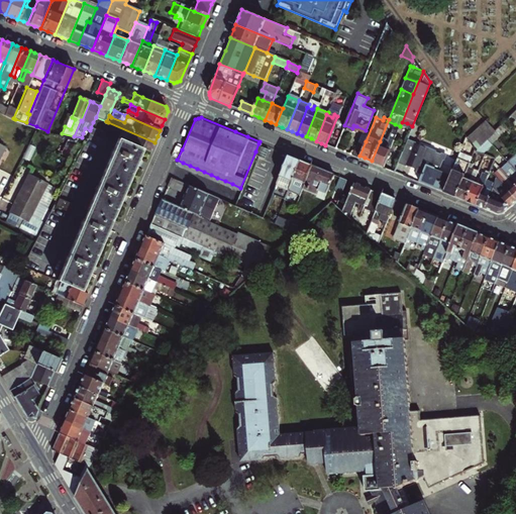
[(467,135),(475,147),(486,136),(494,128),(495,127),(486,117),(467,135)]
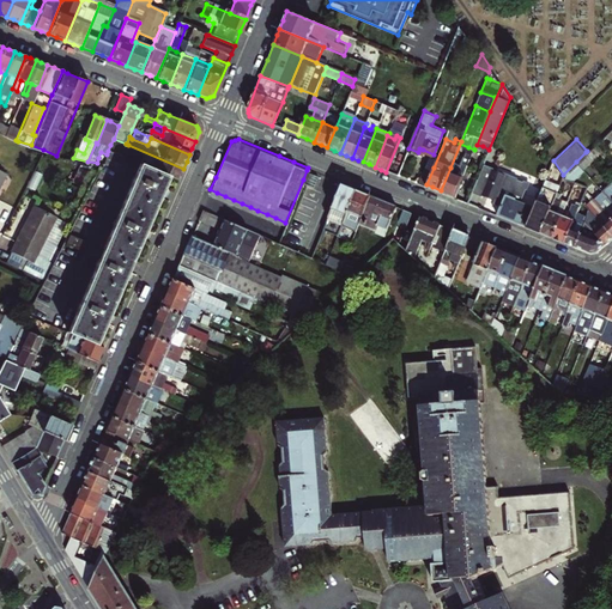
[(597,142),(593,146),(605,158),(609,156),(597,142)]
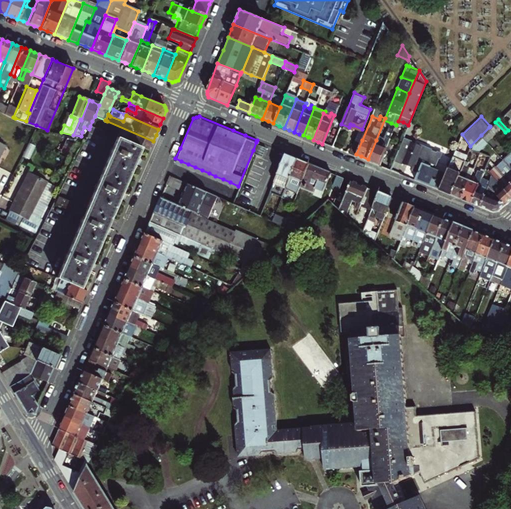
[(119,131),(116,137),(140,148),(148,151),(151,146),(153,141),(107,121),(105,126),(119,131)]
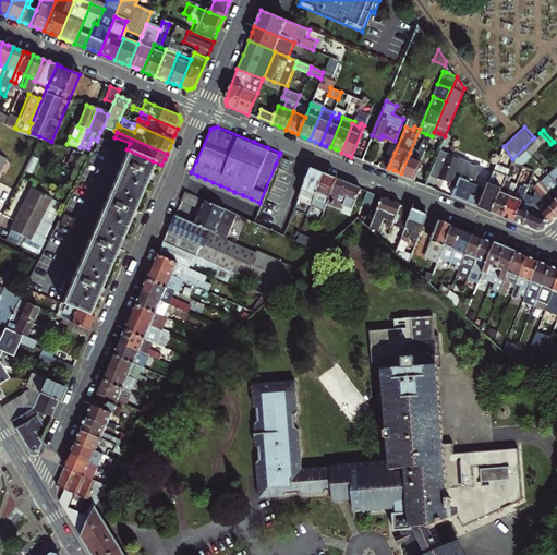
[(534,137),(533,139),(543,148),(545,151),(551,144),(540,133),(534,137)]
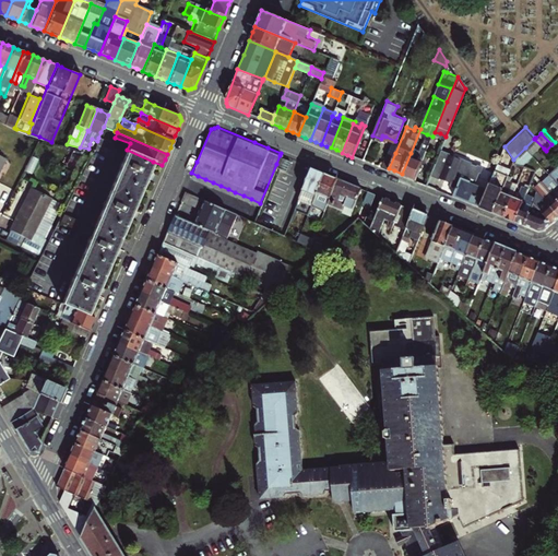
[(415,179),(432,137),(427,134),(424,142),(422,141),(415,155),(411,153),(402,174),(408,176),(415,179)]
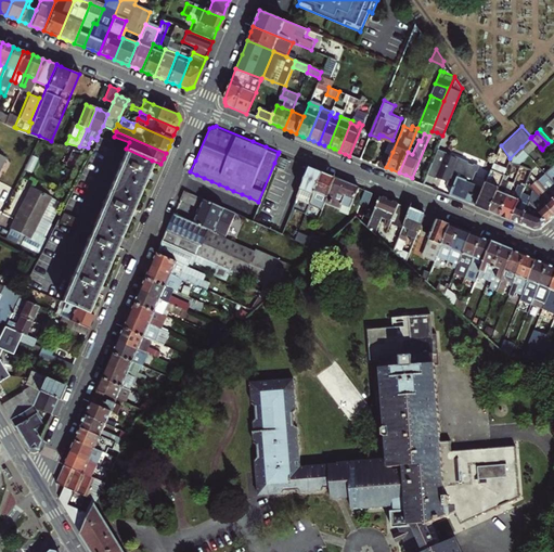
[(530,138),(522,146),(530,156),(540,148),(530,138)]
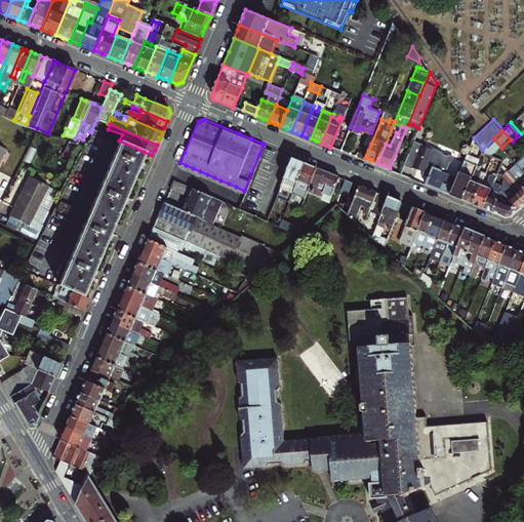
[(501,148),(493,138),(482,150),(492,154),(493,155),(501,148)]
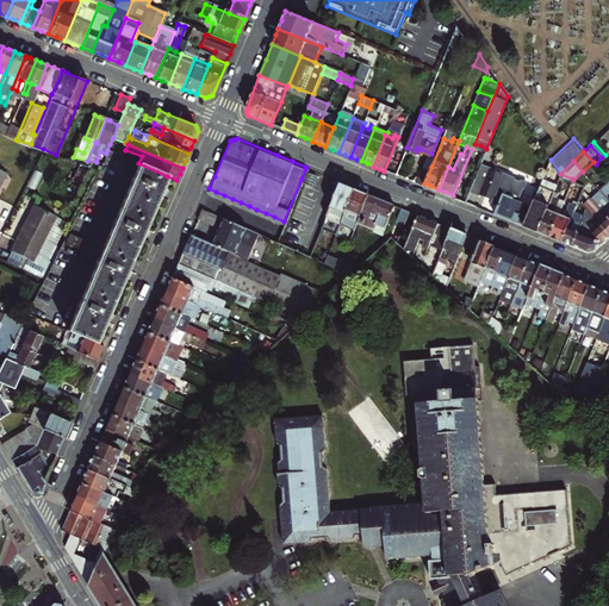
[(480,193),(479,192),(490,167),(491,167),(492,166),(483,162),(482,162),(471,189),(471,191),(480,194),(480,193)]
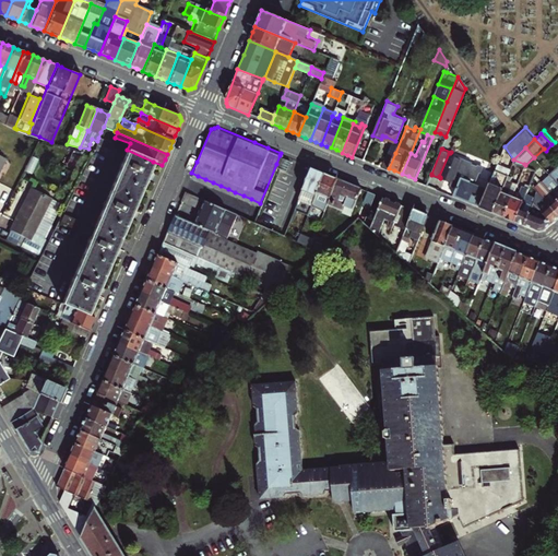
[(118,248),(116,247),(119,240),(120,237),(128,220),(130,220),(132,215),(134,211),(132,211),(140,192),(142,193),(143,189),(145,186),(143,185),(153,162),(127,150),(94,226),(93,228),(90,236),(61,302),(66,304),(86,314),(95,294),(97,295),(98,292),(101,287),(99,286),(113,256),(114,257),(116,252),(118,248)]
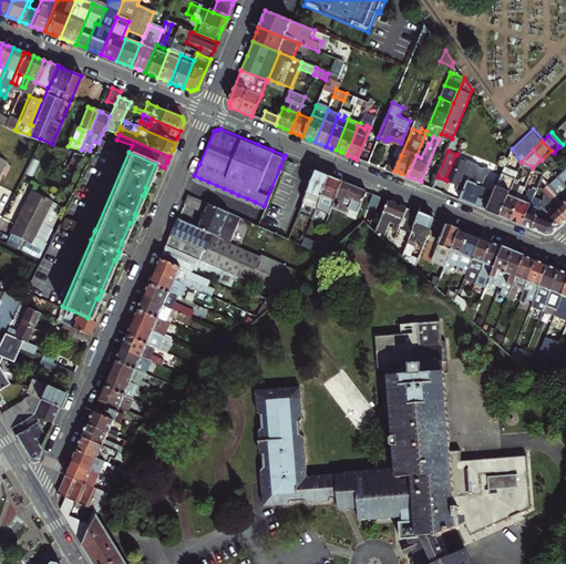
[(394,171),(401,155),(393,152),(387,167),(394,171)]
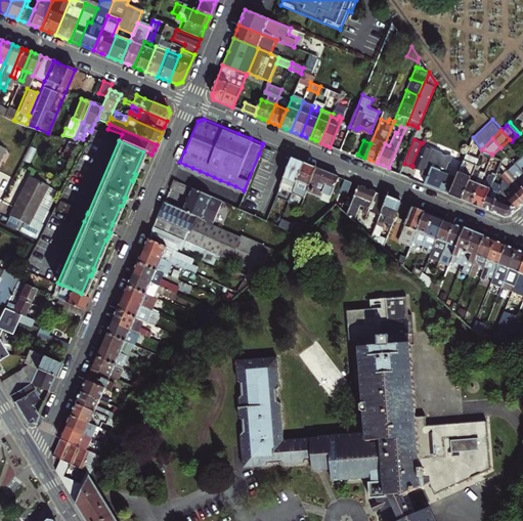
[(439,188),(450,192),(456,177),(458,176),(446,171),(450,161),(452,156),(447,154),(442,152),(428,145),(422,143),(421,143),(411,165),(412,166),(423,169),(430,172),(428,175),(426,182),(439,188)]
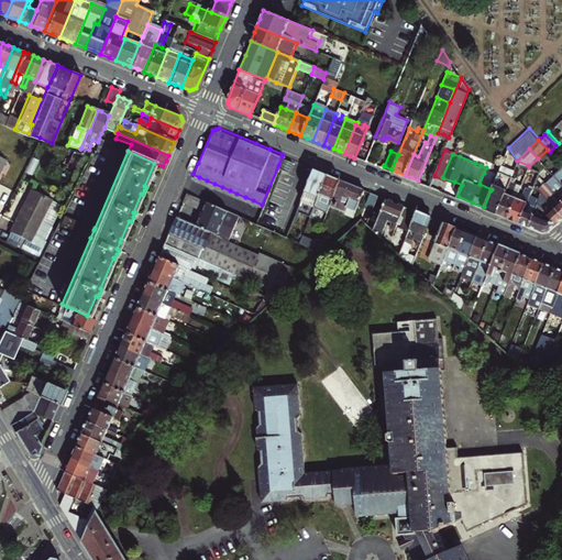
[(290,160),(282,156),(278,165),(286,168),(290,160)]
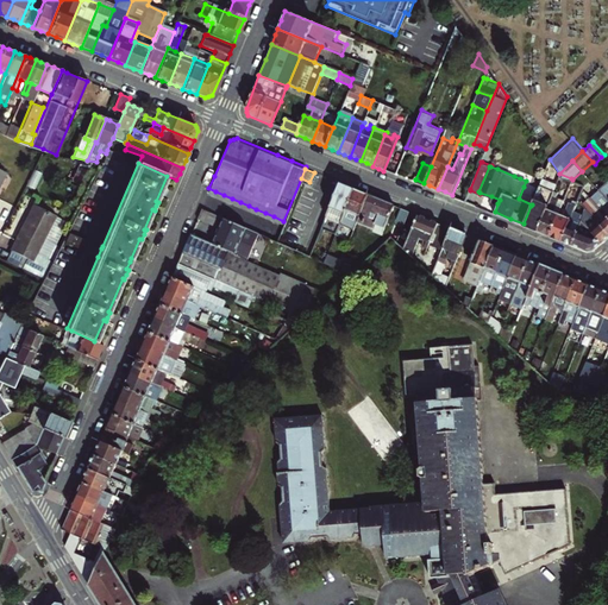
[(531,226),(537,228),(551,193),(552,190),(553,188),(556,182),(543,176),(540,182),(539,184),(532,205),(531,206),(524,224),(531,226)]
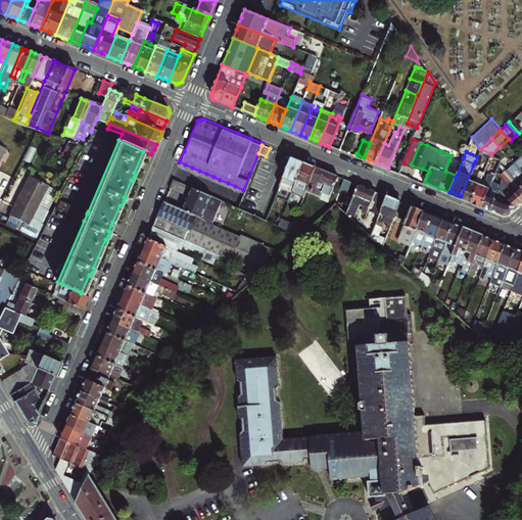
[(280,183),(291,187),(302,160),(296,157),(291,155),(280,183)]
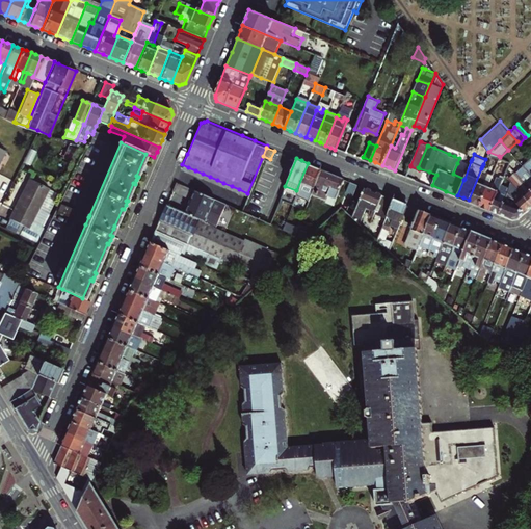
[(309,195),(310,191),(320,167),(315,165),(308,163),(296,190),(309,195)]
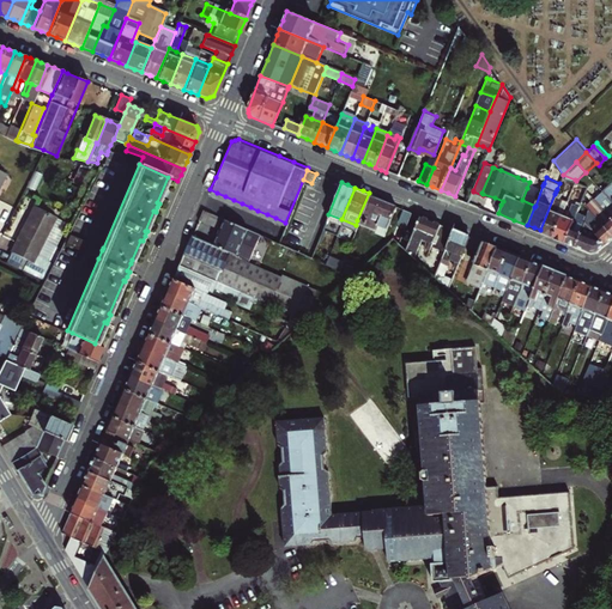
[(546,232),(553,236),(562,212),(568,199),(561,196),(563,192),(557,189),(556,192),(555,194),(540,230),(546,232)]
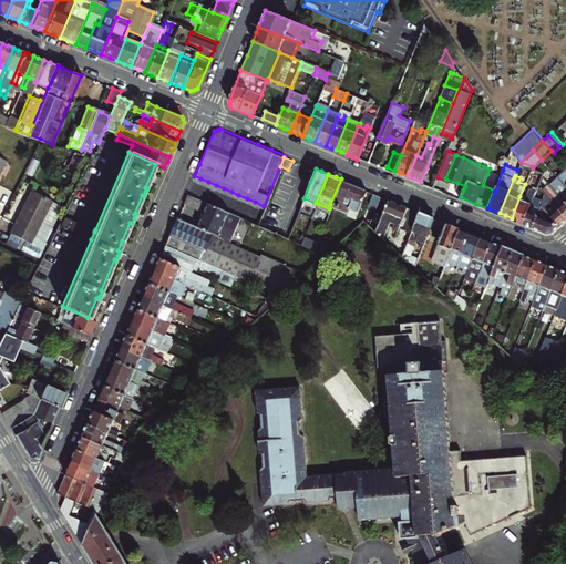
[(341,178),(330,204),(347,211),(349,206),(357,209),(366,190),(353,184),(341,178)]
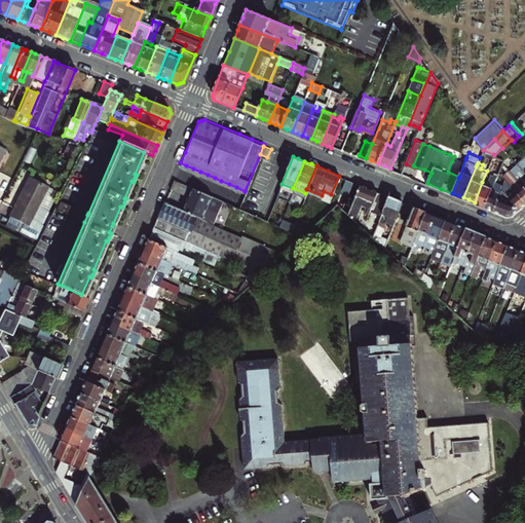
[(512,172),(524,185),(524,172),(519,165),(512,172)]
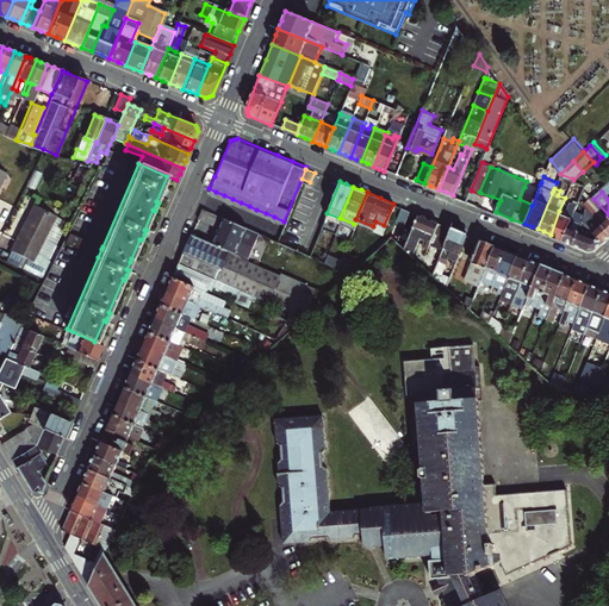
[(588,208),(608,231),(608,214),(594,199),(594,198),(585,205),(588,208)]
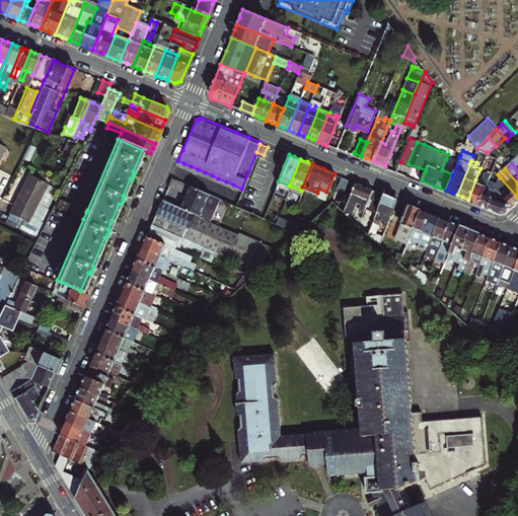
[(487,207),(496,188),(500,177),(498,174),(496,173),(494,170),(492,174),(479,204),(483,206),(487,207)]
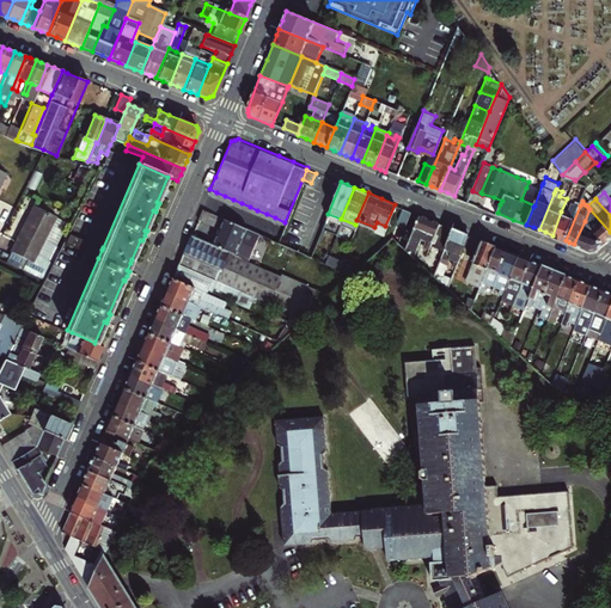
[(566,240),(580,206),(573,202),(568,215),(561,212),(553,235),(557,238),(566,240)]
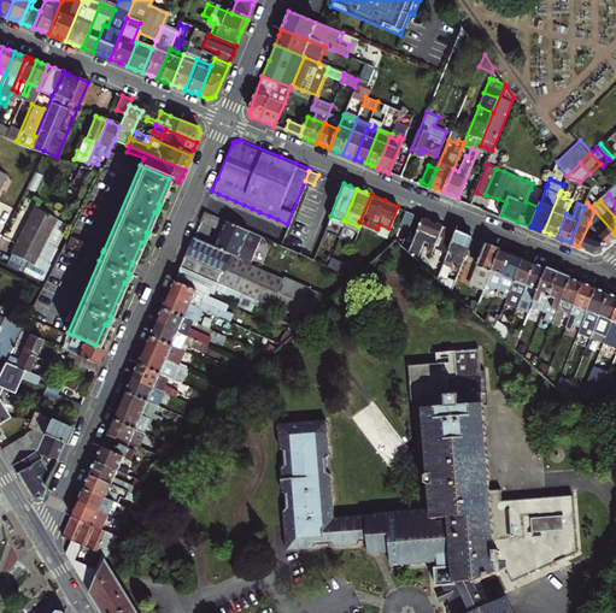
[(16,240),(5,263),(27,273),(56,216),(34,205),(16,240)]
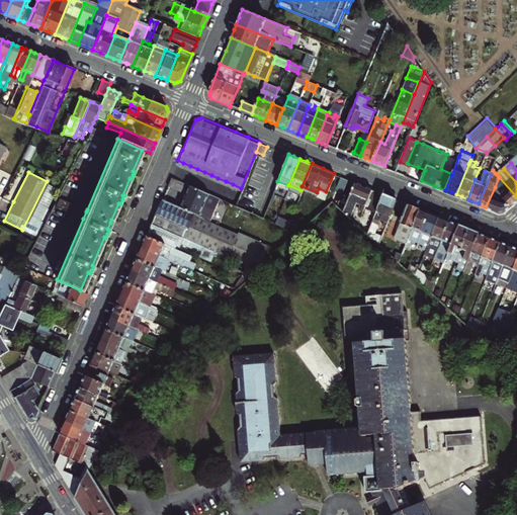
[(171,174),(167,183),(180,189),(184,180),(171,174)]
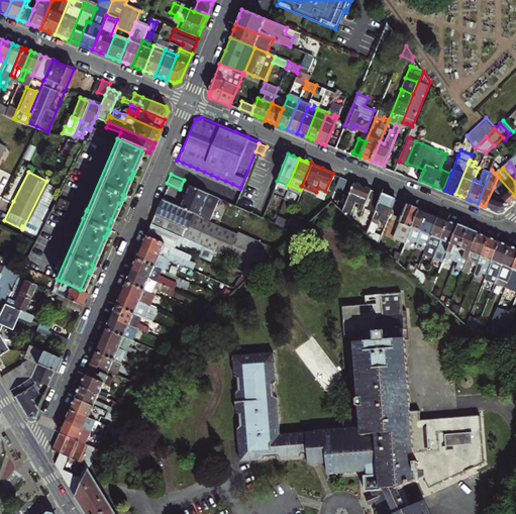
[(332,186),(340,190),(345,178),(342,176),(337,174),(332,186)]
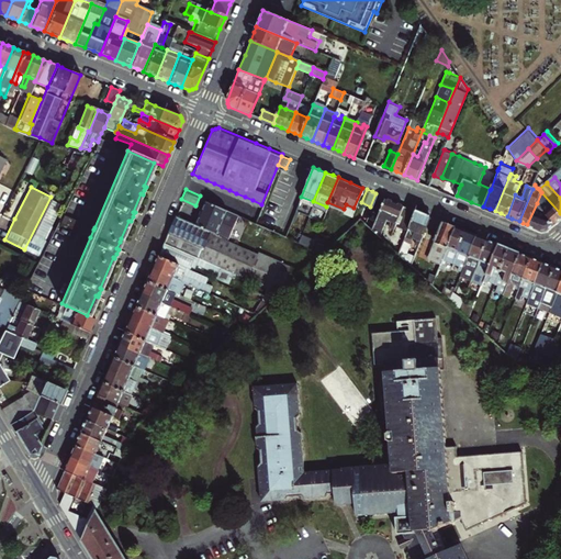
[(560,213),(541,192),(537,203),(556,222),(560,219),(560,213)]
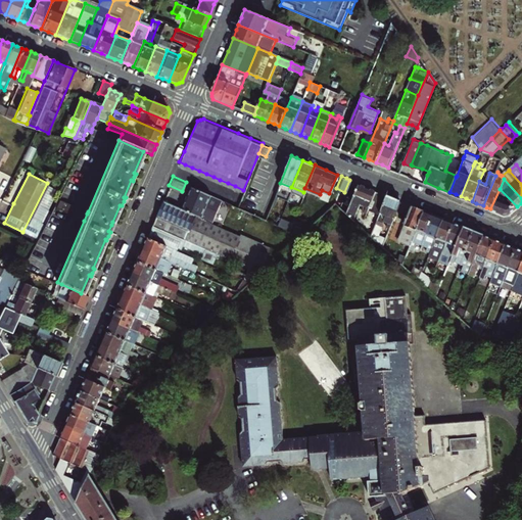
[(345,210),(353,218),(361,201),(369,205),(375,190),(366,186),(358,183),(345,210)]
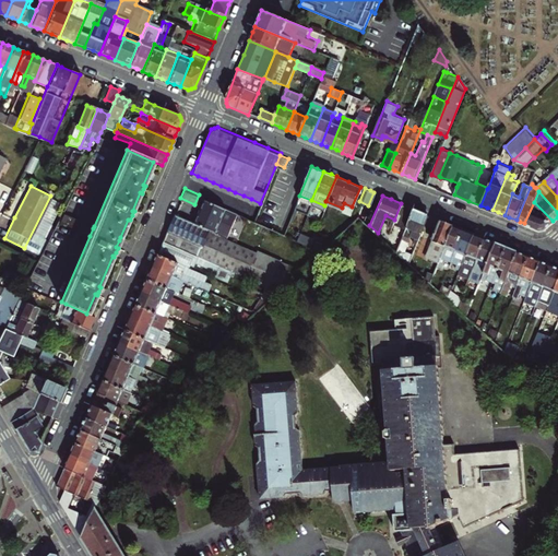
[(235,211),(204,197),(199,210),(194,220),(212,227),(223,233),(225,233),(235,211)]
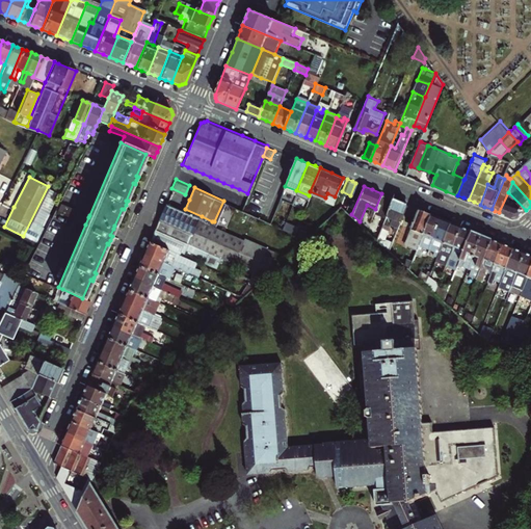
[(508,192),(499,212),(507,216),(512,218),(520,216),(526,210),(508,192)]
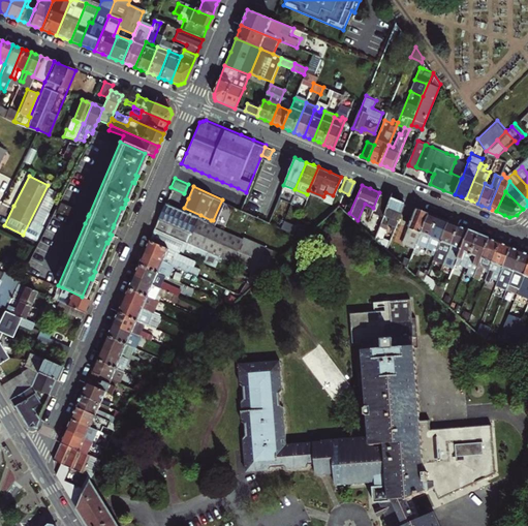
[(382,220),(392,196),(385,194),(379,192),(373,208),(365,227),(375,237),(382,220)]
